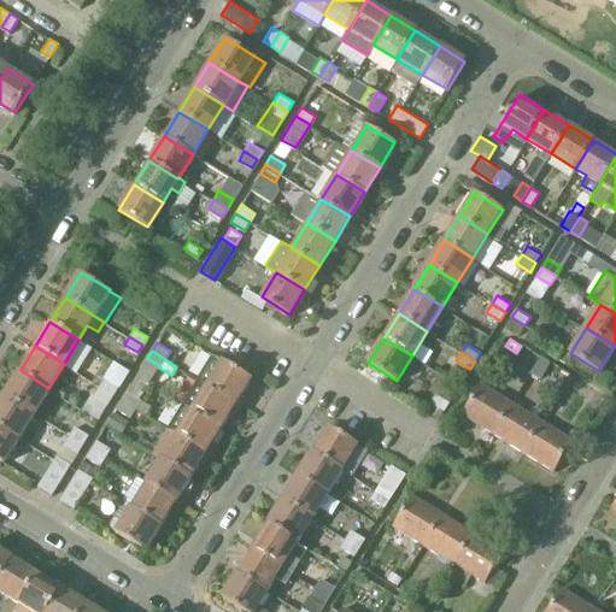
[(197,378),(236,401),(252,376),(223,359),(212,353),(197,378)]
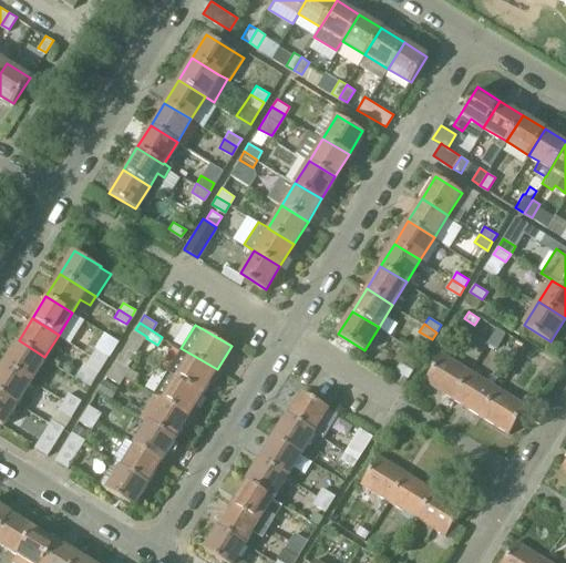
[(496,326),(486,341),(495,347),(505,331),(496,326)]
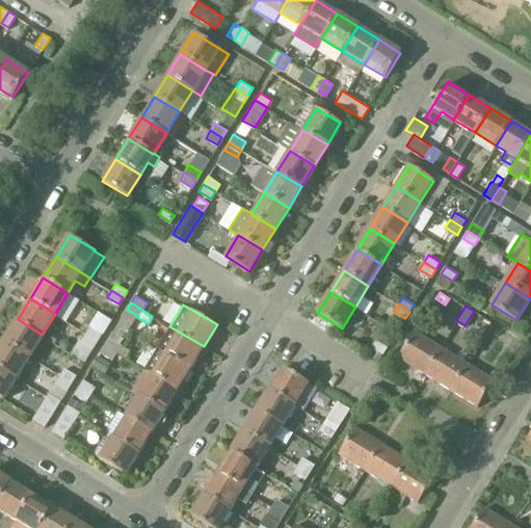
[(84,332),(97,340),(98,340),(111,318),(99,311),(89,325),(89,324),(84,332)]
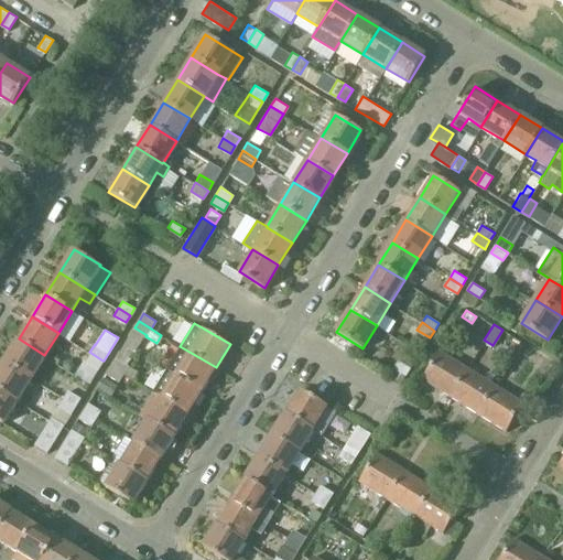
[(19,338),(4,362),(31,377),(44,355),(19,338)]
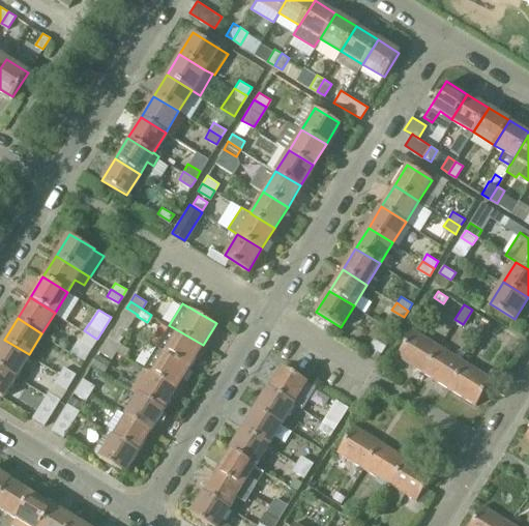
[(491,320),(485,328),(511,345),(517,337),(491,320)]
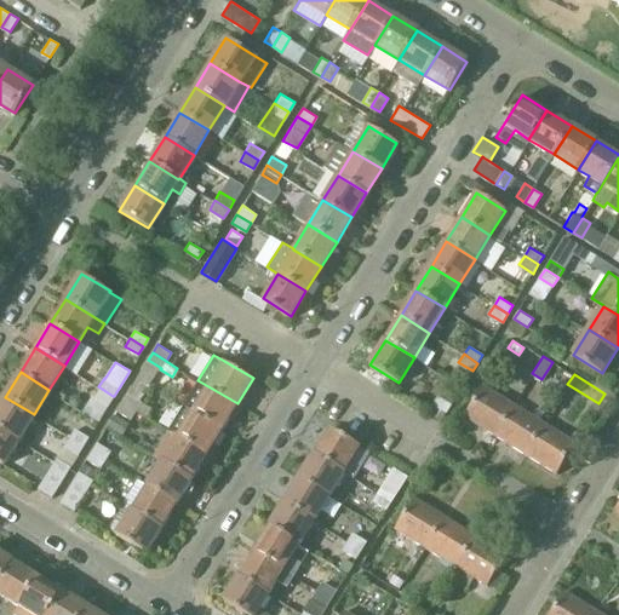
[(238,403),(198,380),(183,404),(222,429),(238,403)]
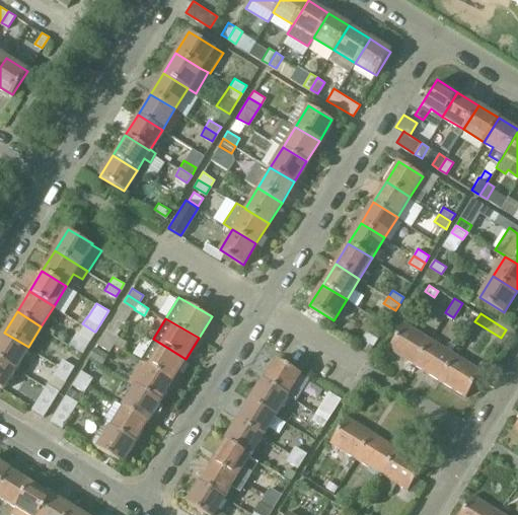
[(415,364),(430,339),(404,322),(388,348),(415,364)]
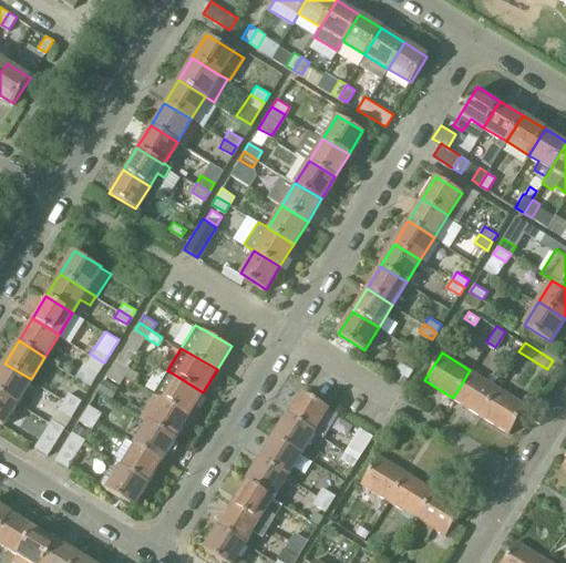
[(85,362),(99,370),(104,362),(103,362),(90,354),(85,362)]
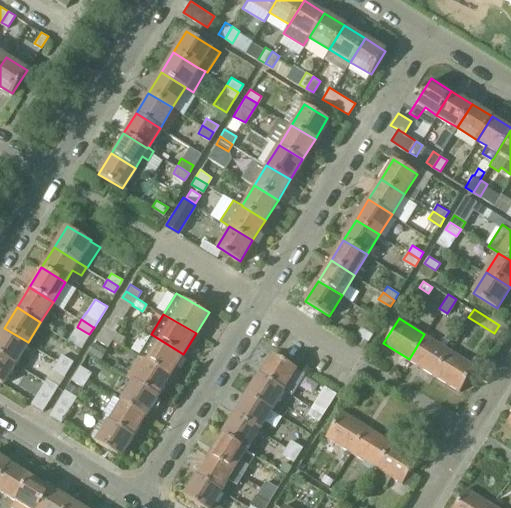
[(474,327),(466,322),(457,336),(465,341),(474,327)]
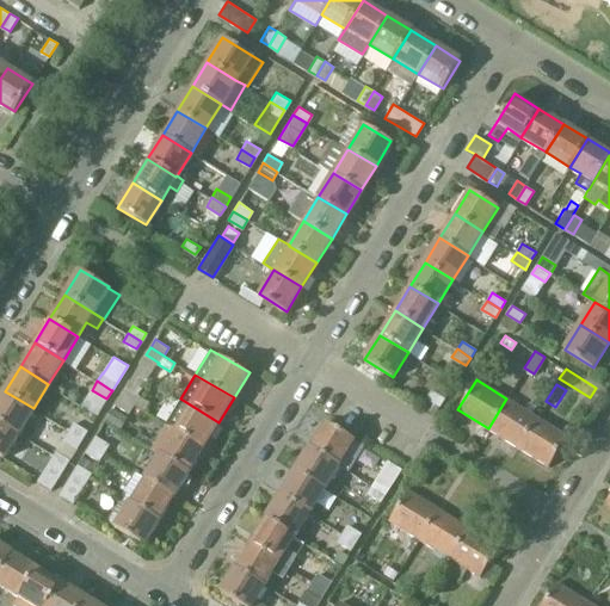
[(140,395),(125,387),(121,395),(135,403),(140,395)]
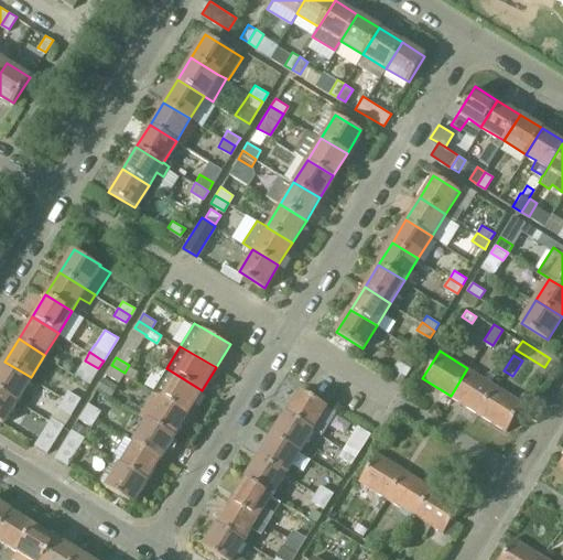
[(407,375),(411,367),(398,359),(393,367),(407,375)]
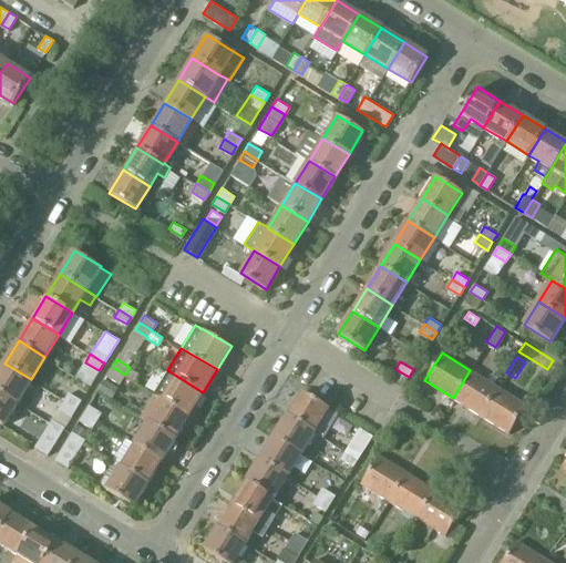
[(4,364),(0,370),(0,391),(17,402),(31,379),(4,364)]
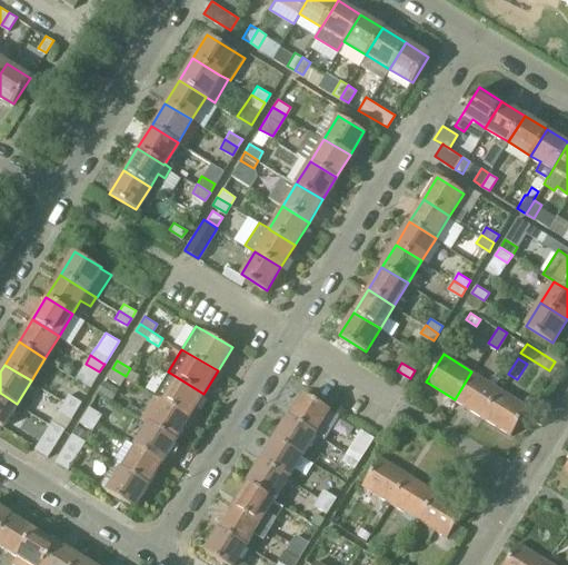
[(126,376),(112,368),(107,376),(120,385),(126,376)]
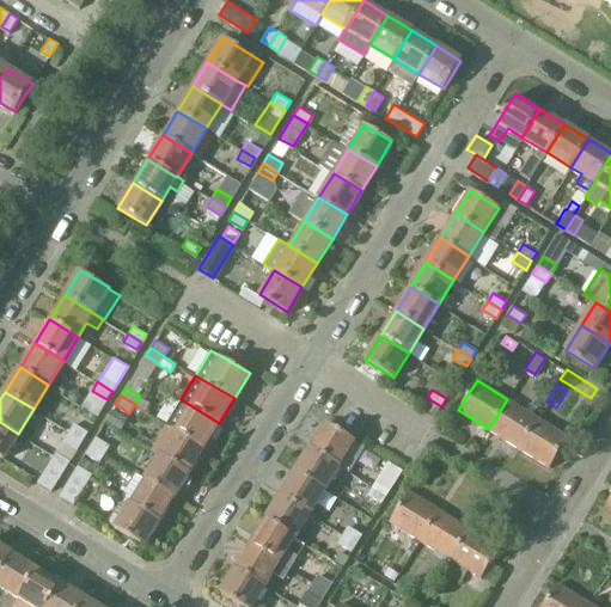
[(165,424),(205,448),(219,423),(181,399),(165,424)]
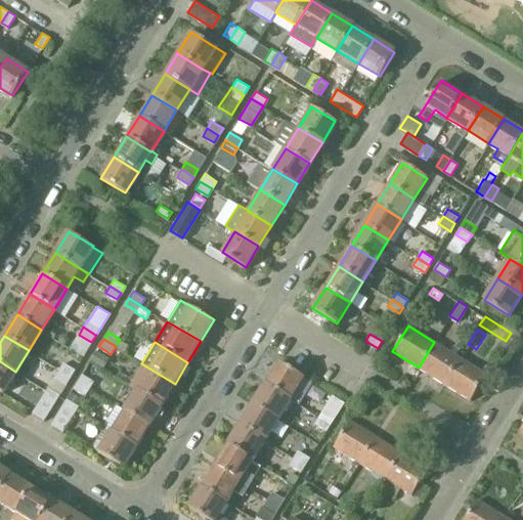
[(419,367),(444,383),(461,357),(434,342),(419,367)]
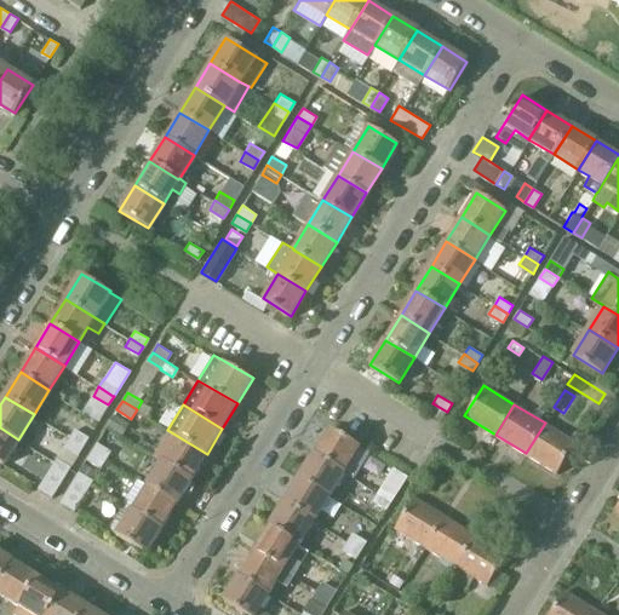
[(114,414),(108,425),(121,434),(129,423),(114,414)]
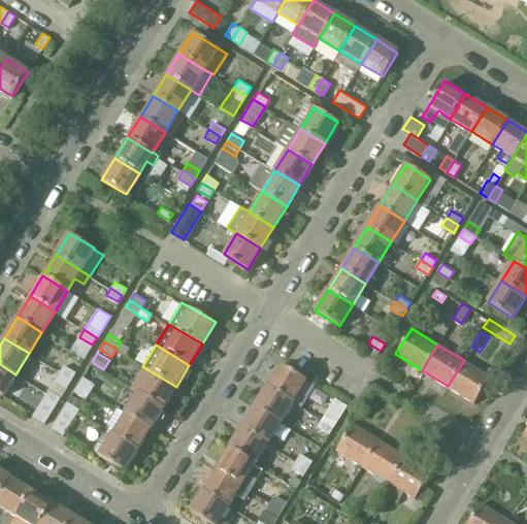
[(484,373),(464,360),(448,386),(474,402),(490,377),(484,373)]
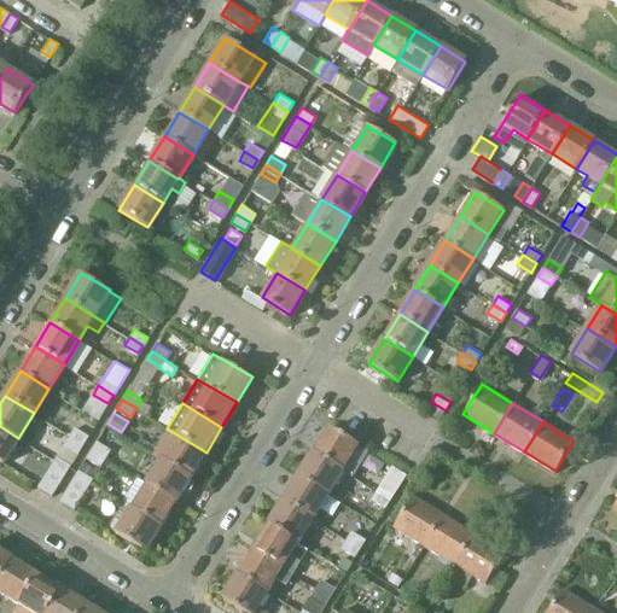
[(0,460),(4,462),(18,438),(0,426),(0,460)]
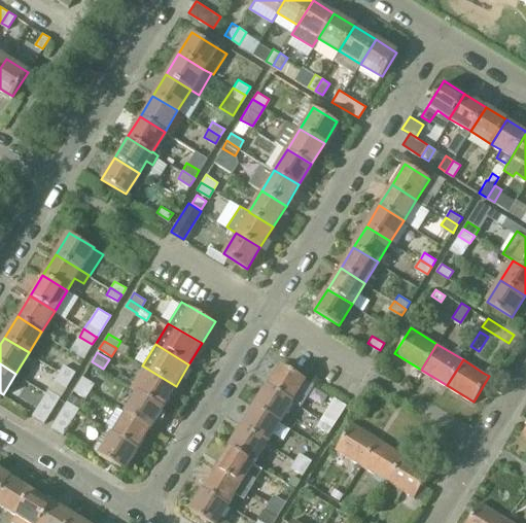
[(64,363),(60,371),(71,378),(75,371),(64,363)]
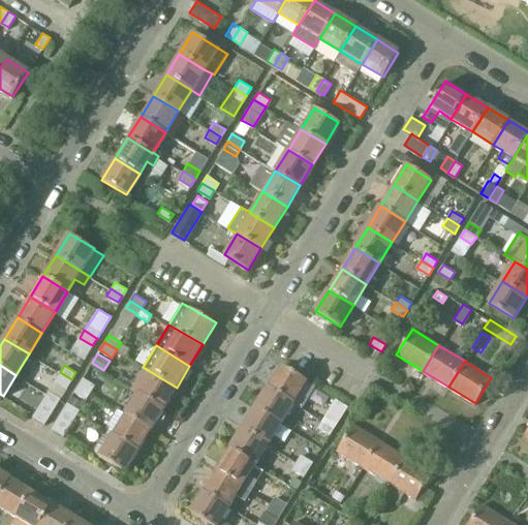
[(268,385),(292,401),(301,407),(315,385),(281,365),(268,385)]
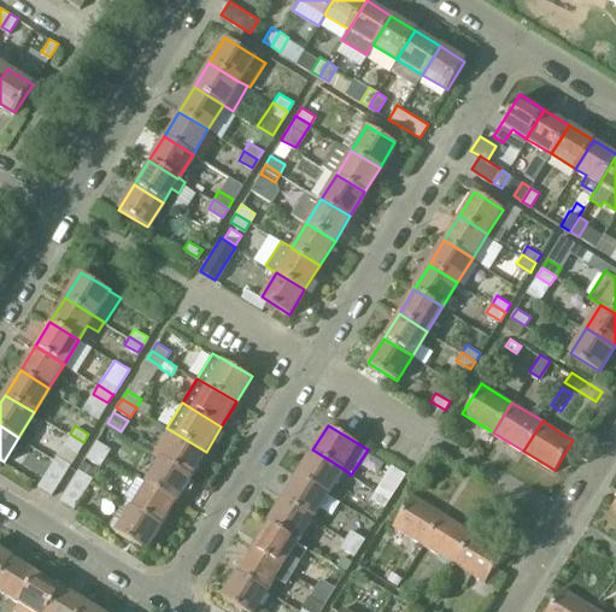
[(570,427),(565,436),(573,440),(579,431),(570,427)]
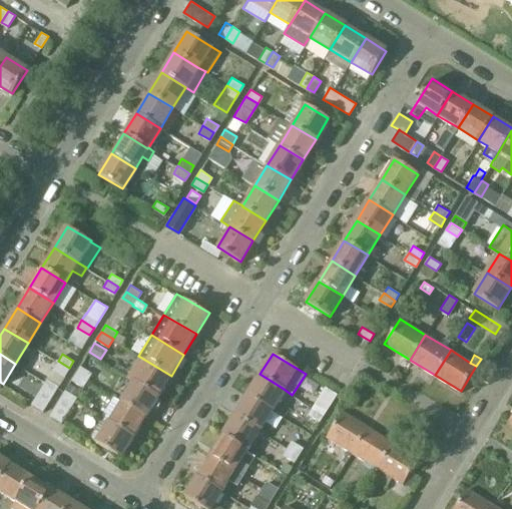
[(135,381),(158,395),(171,376),(138,356),(125,376),(133,381),(134,381),(135,381)]
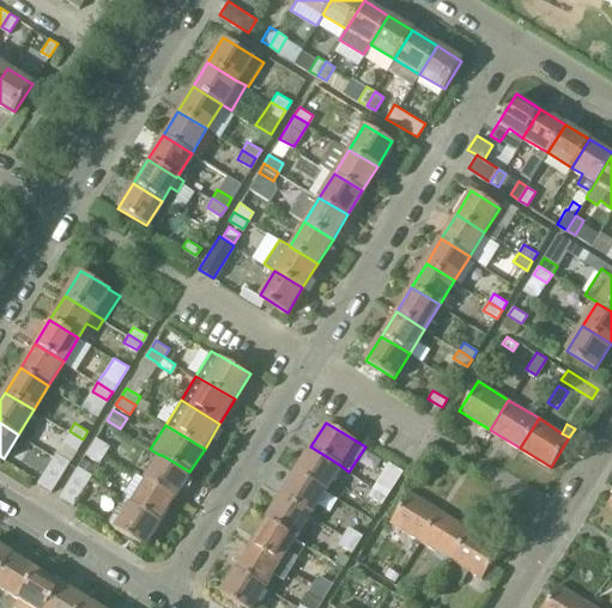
[(77,448),(83,439),(70,431),(64,439),(77,448)]
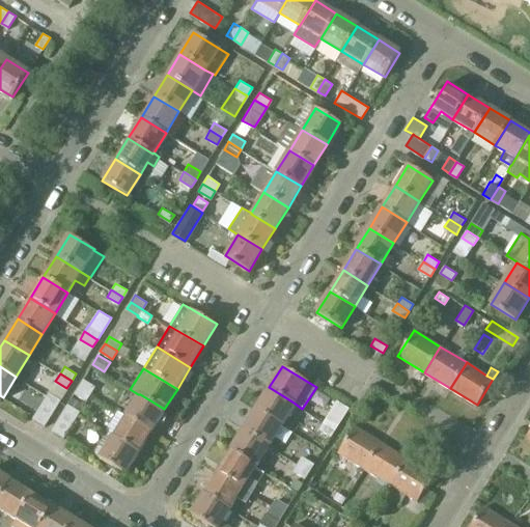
[(79,386),(91,393),(95,386),(83,379),(79,386)]
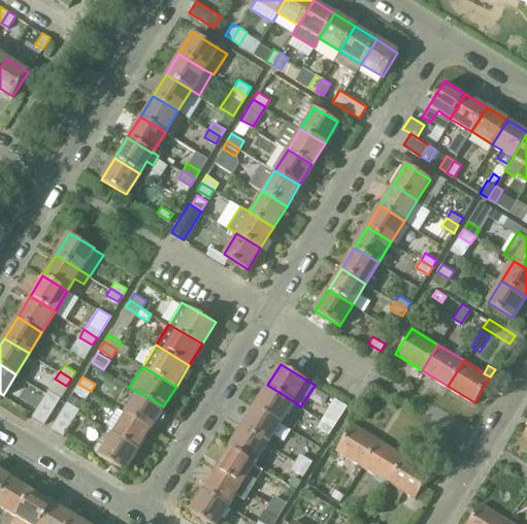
[(86,398),(91,391),(78,384),(74,391),(86,398)]
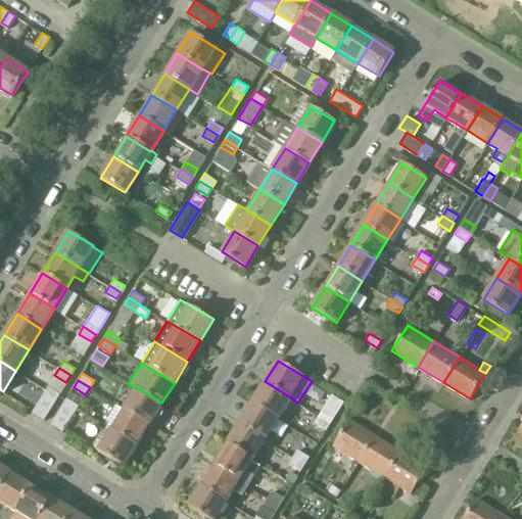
[(289,396),(265,381),(252,403),(277,417),(289,396)]
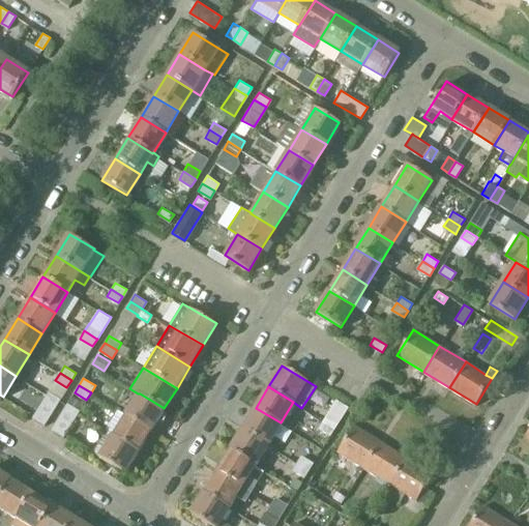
[(49,391),(33,416),(45,424),(60,399),(49,391)]
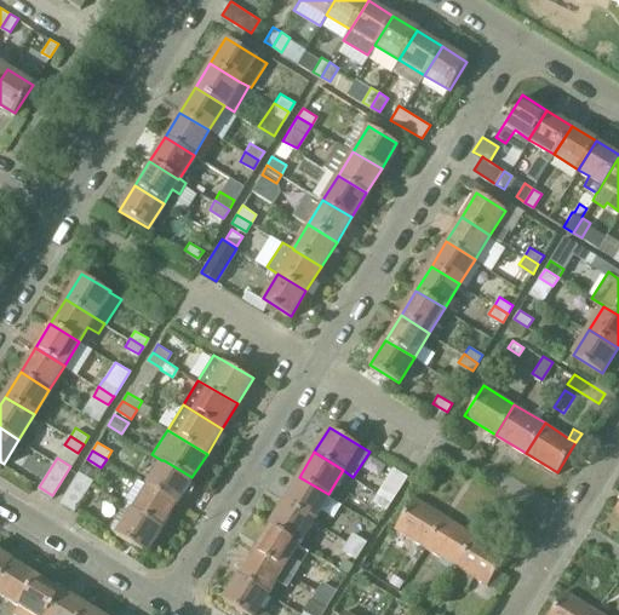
[(147,484),(177,501),(191,477),(164,460),(162,460),(161,460),(147,484)]
